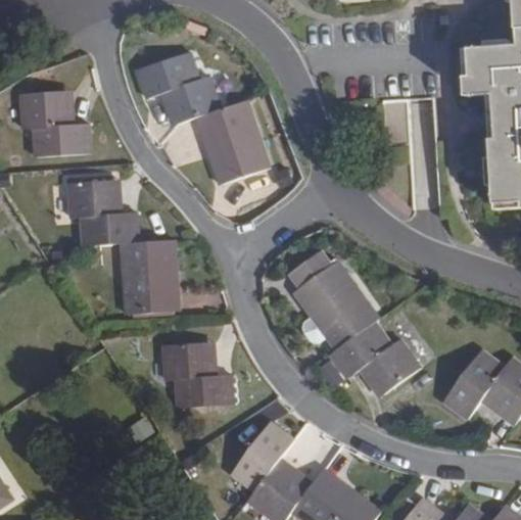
[(408,141),(405,95),(431,94),(437,188),(495,184),(491,138),(489,93),(467,95),(466,75),(463,49),(471,48),(520,45),(520,27),(517,0),(371,0),(372,20),(376,96),(380,97),(383,141),(408,141)]
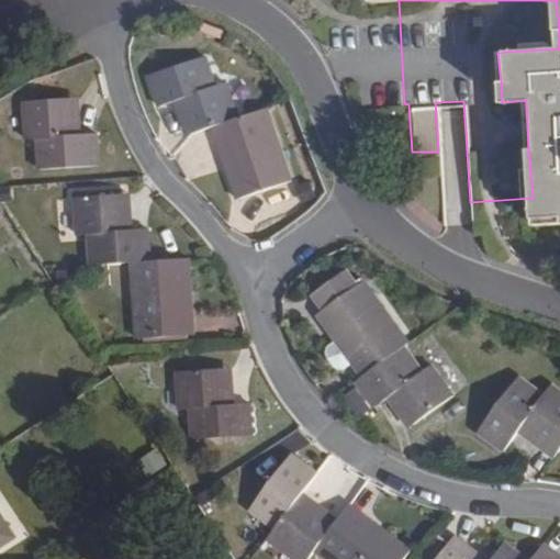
[(559,29),(559,48),(506,52),(507,80),(501,80),(502,102),(526,100),(533,100),(536,148),(528,148),(533,198),(534,216),(559,215),(559,29)]
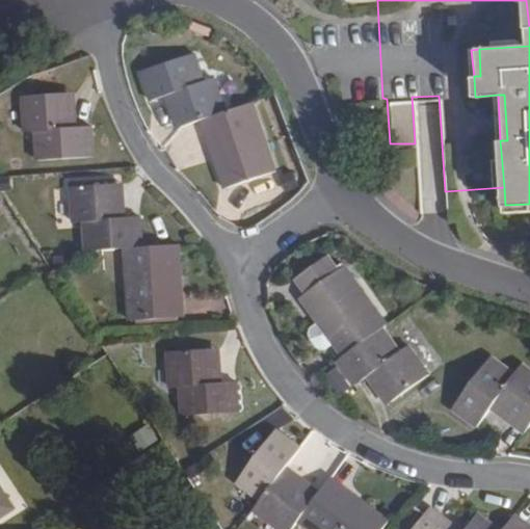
[(471,50),(474,76),(480,76),(479,49),(471,50)]
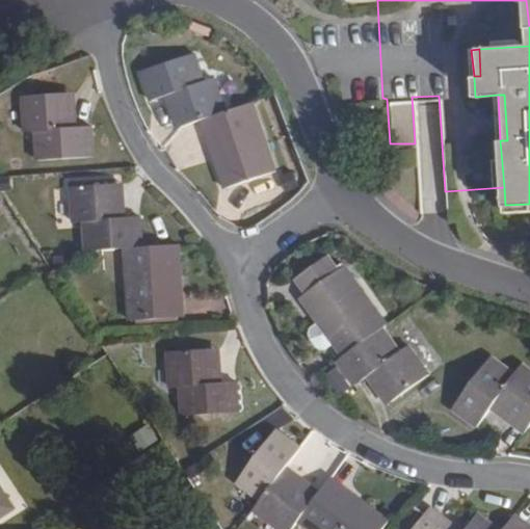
[(170,91),(182,125),(201,118),(224,109),(213,76),(203,79),(194,53),(139,69),(150,99),(166,93),(170,91)]
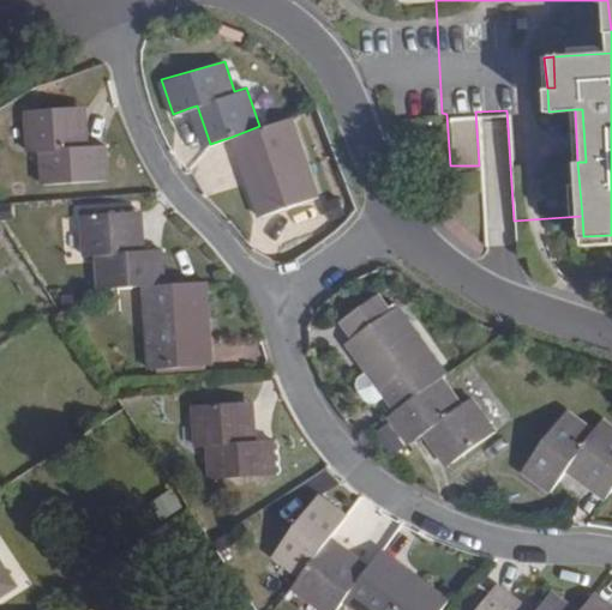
[(77,146),(76,104),(24,108),(27,150),(40,150),(42,183),(106,179),(102,144),(87,145),(77,146)]
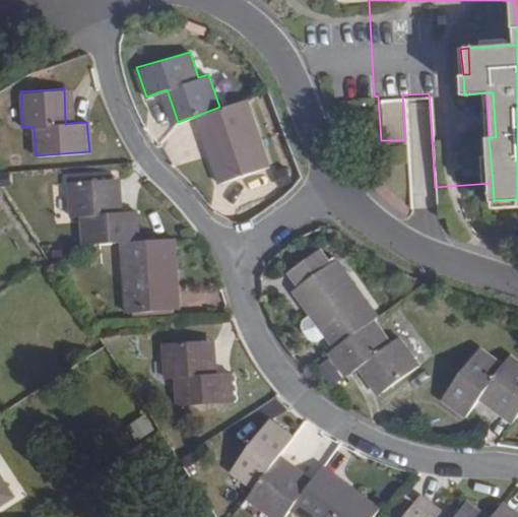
[(71,88),(64,88),(65,124),(73,123),(71,88)]
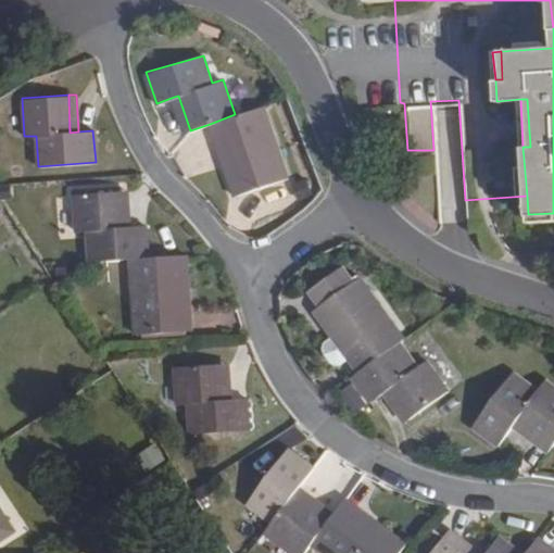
[(174,97),(185,133),(190,130),(178,96),(174,97)]
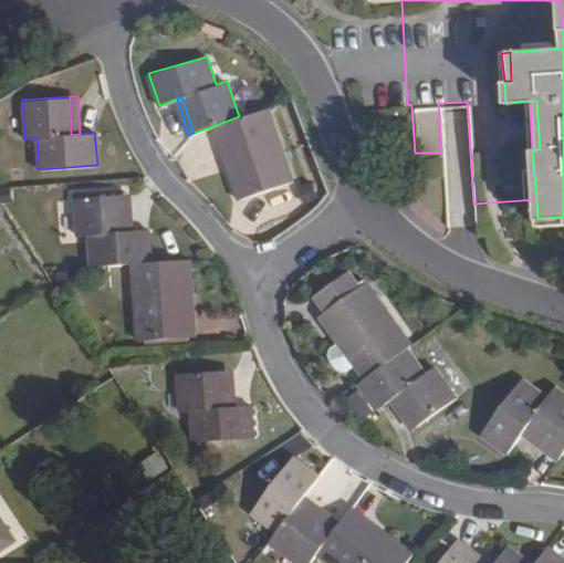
[(530,101),(532,149),(540,149),(536,101),(530,101)]
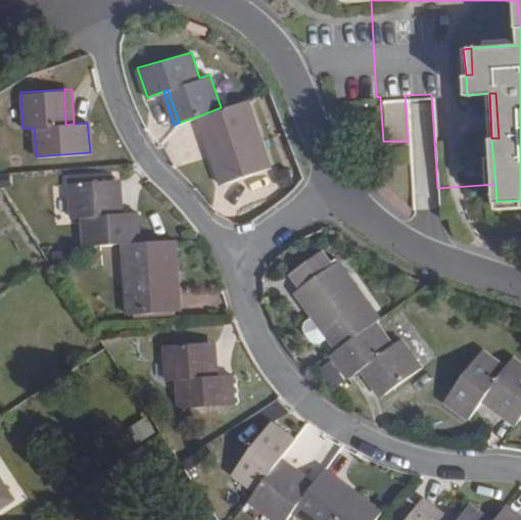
[(430,98),(410,96),(409,111),(429,112),(430,98)]
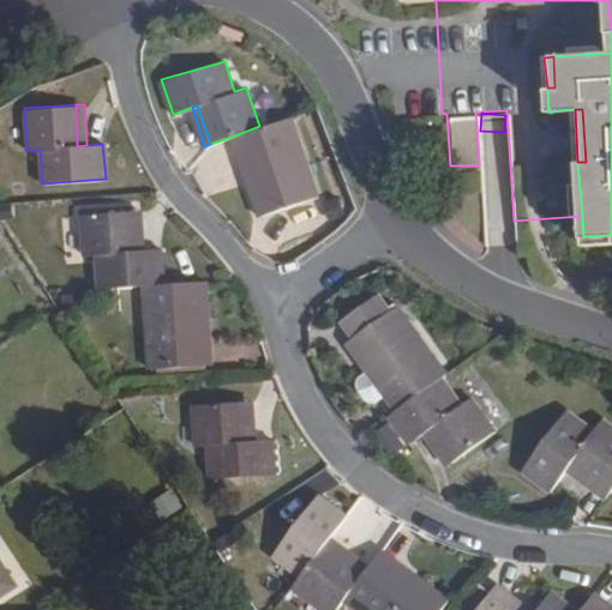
[(317,195),(291,115),(259,126),(232,137),(238,156),(245,153),(253,179),(246,182),(258,215),(317,195)]
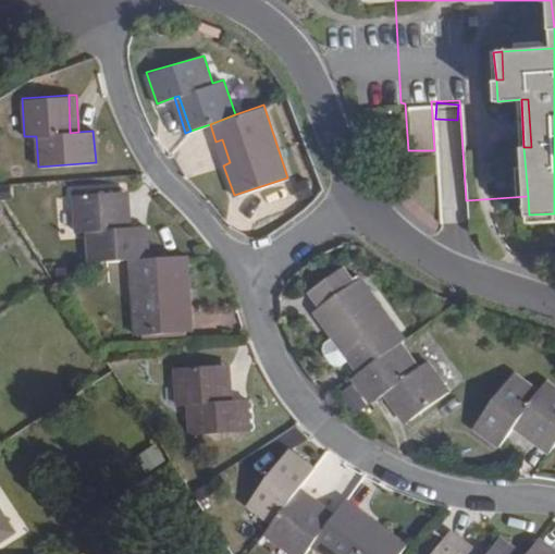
[(216,142),(223,165),(230,162),(222,139),(216,142)]
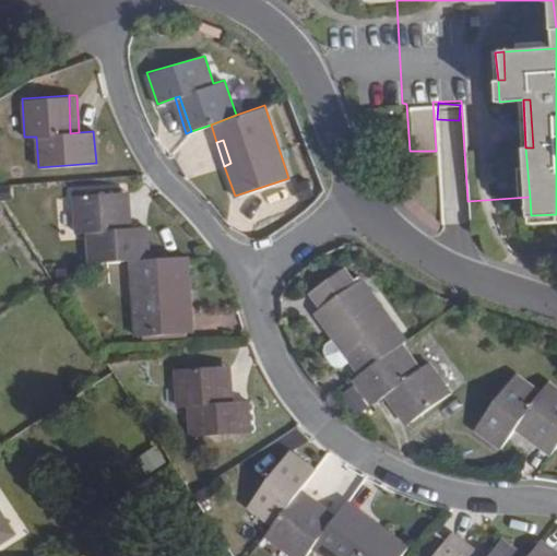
[(439,149),(440,220),(464,219),(463,149),(439,149)]
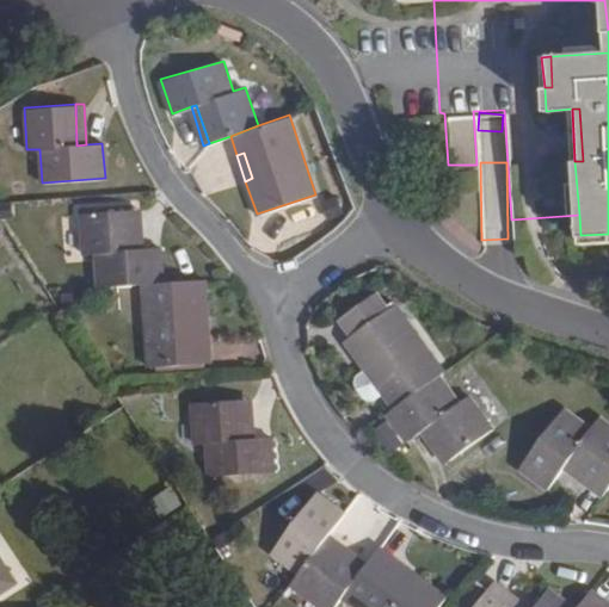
[(97,253),(99,284),(141,283),(162,279),(160,248),(141,249),(135,249),(133,210),(81,212),(84,253),(97,253)]
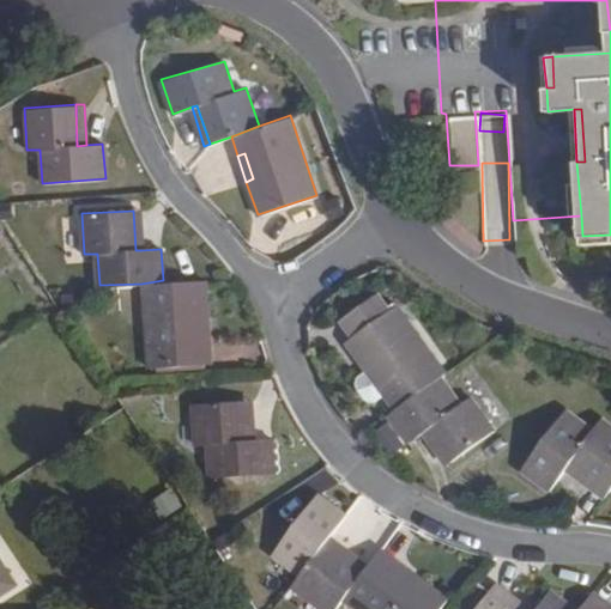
[(206,315),(205,279),(163,280),(141,284),(149,366),(211,363),(210,343),(201,345),(200,315),(206,315)]
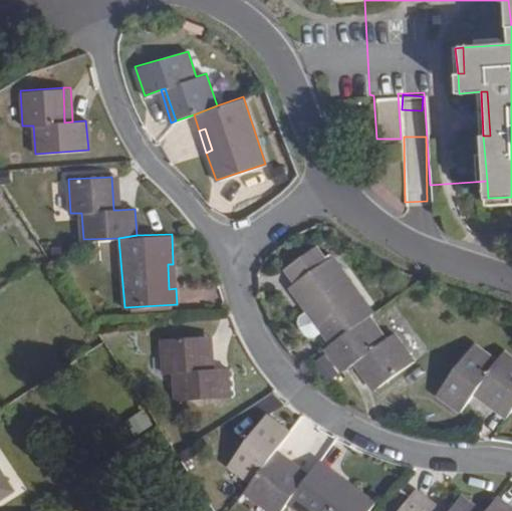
[(295,281),(326,259),(317,245),(283,267),(295,281)]
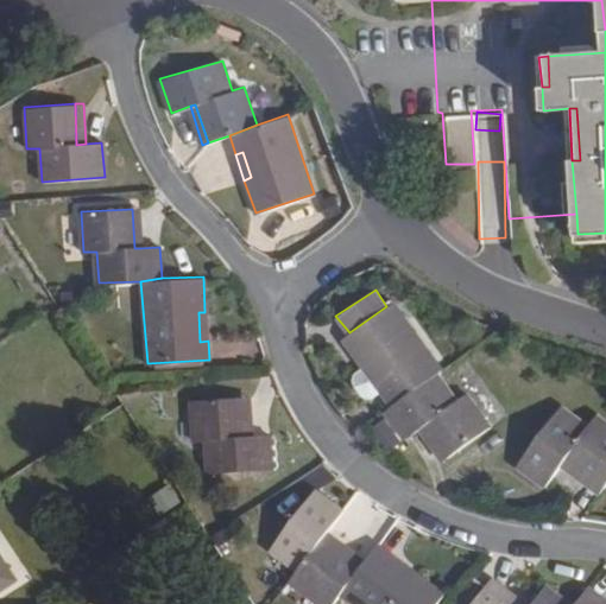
[(437,372),(442,367),(392,303),(386,306),(349,332),(342,338),(364,364),(370,362),(385,387),(382,390),(392,402),(437,372)]
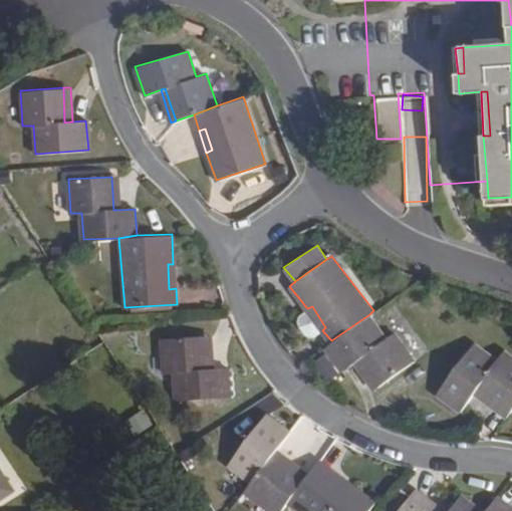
[(314,334),(322,330),(325,327),(312,306),(307,308),(300,313),(299,323),(306,335),(314,334)]
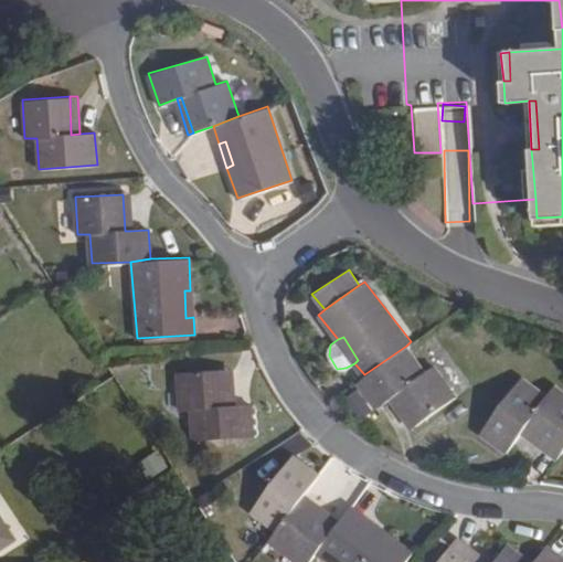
[(364,374),(357,381),(375,409),(389,400),(394,395),(415,424),(454,396),(433,366),(424,371),(406,346),(364,374)]
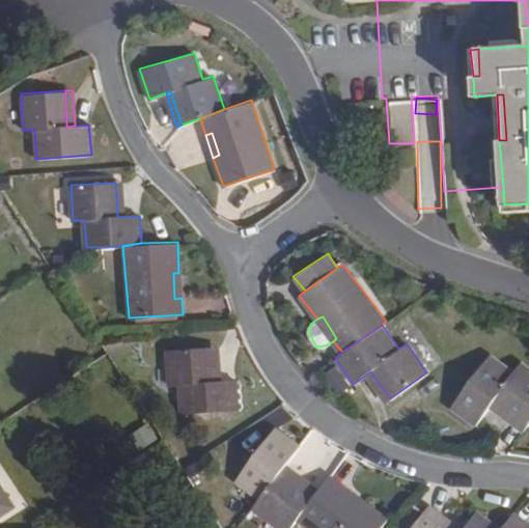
[(214,380),(212,345),(167,349),(169,384),(181,384),(183,414),(238,409),(235,379),(220,380),(214,380)]
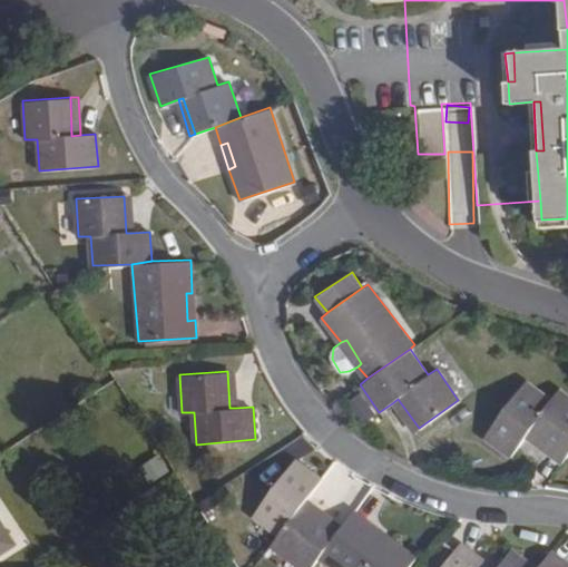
[(234,371),(227,371),(229,408),(236,408),(234,371)]
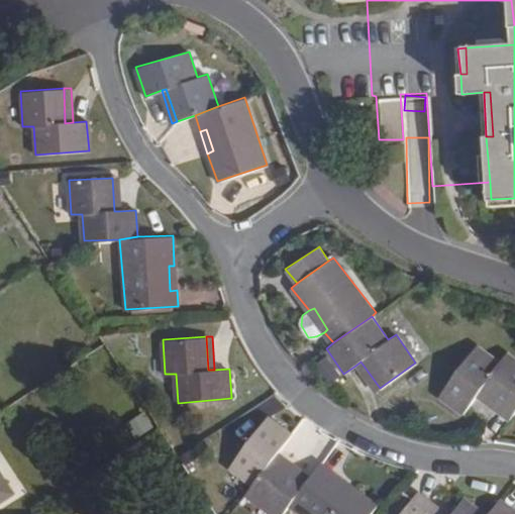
[(495,409),(509,418),(514,409),(514,357),(506,351),(499,363),(476,346),(439,395),(461,412),(476,396),(479,389),(498,403),(495,409)]
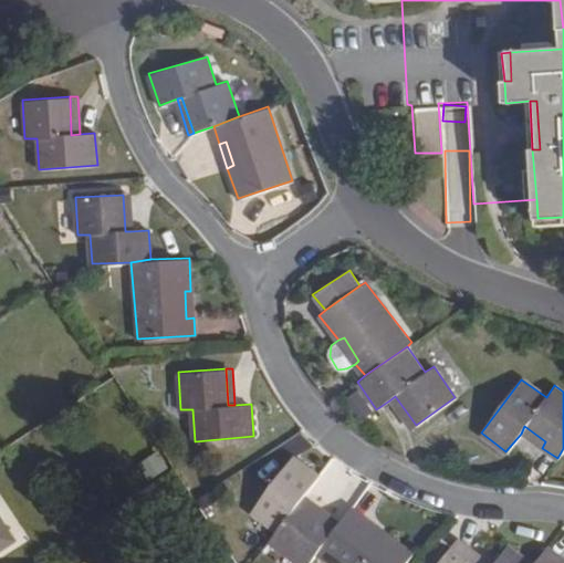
[(395,396),(389,400),(410,429),(416,425),(395,396)]
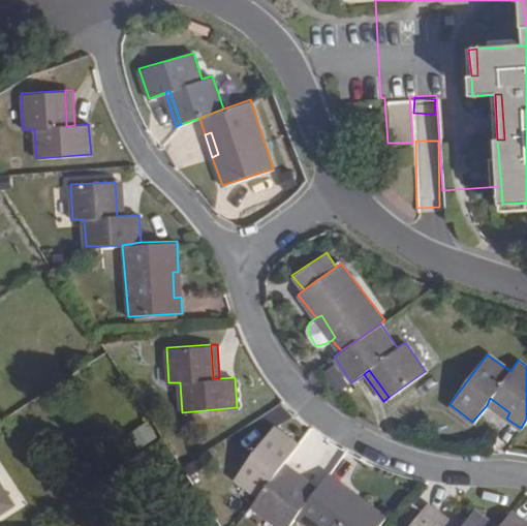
[(487,405),(506,419),(509,412),(490,398),(487,405)]
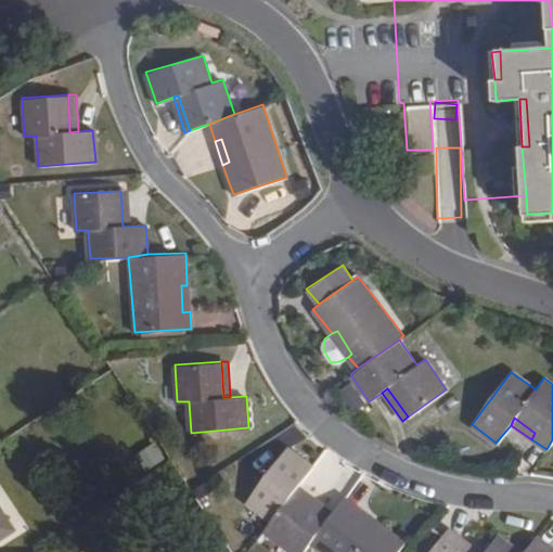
[(299,551),(309,540),(333,511),(314,498),(311,504),(294,490),(298,485),(311,466),(285,447),(247,500),(271,518),(262,529),(292,551),(299,551)]
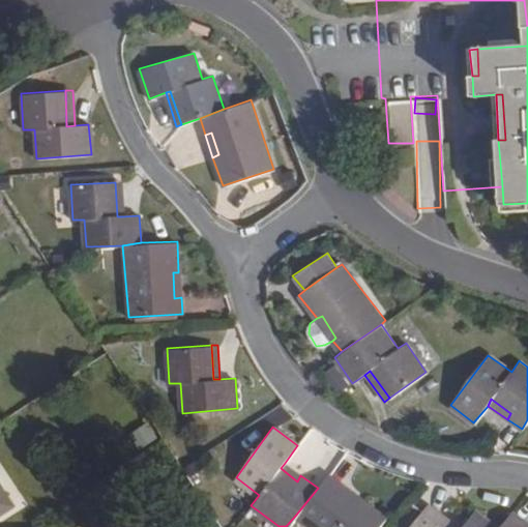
[(297,481),(300,475),(285,463),(281,468),(297,481)]
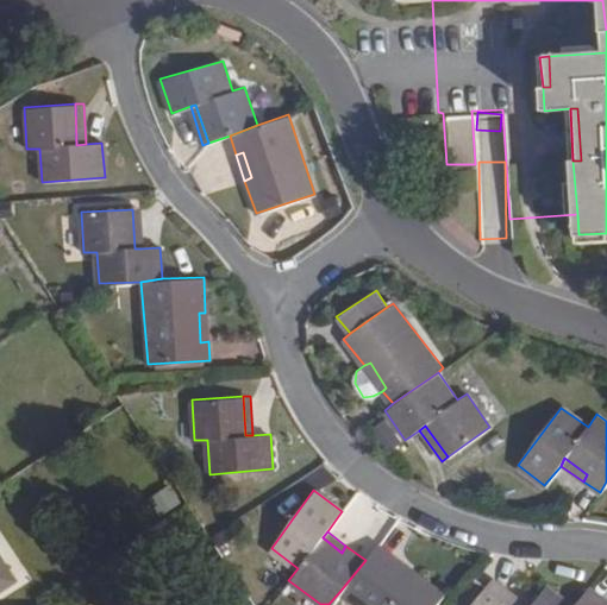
[(393,556),(377,544),(365,560),(339,592),(357,604),(436,604),(443,596),(414,573),(411,579),(389,562),(393,556)]
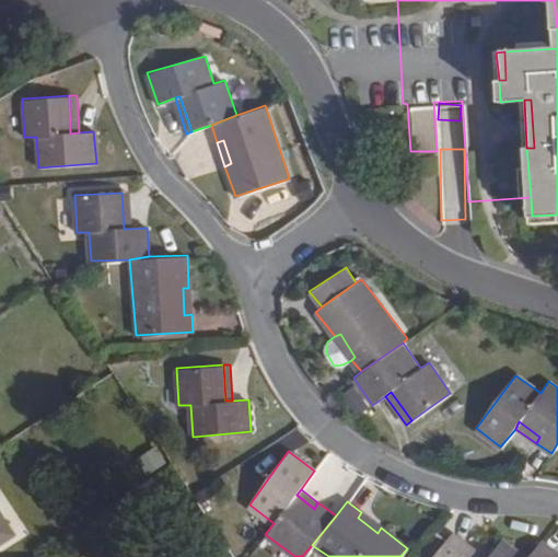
[(381,528),(361,512),(358,518),(378,533),(381,528)]
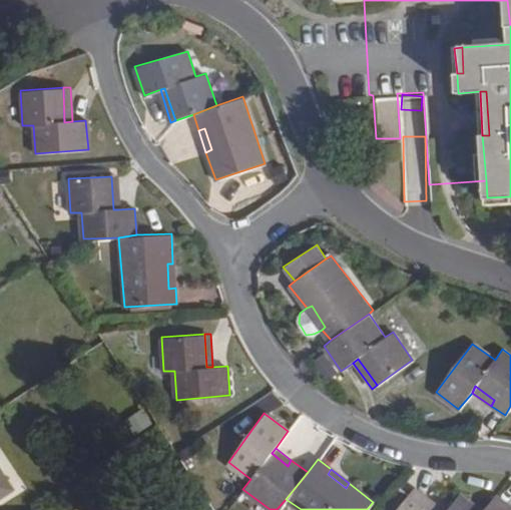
[(0,496),(11,489),(0,471),(0,496)]
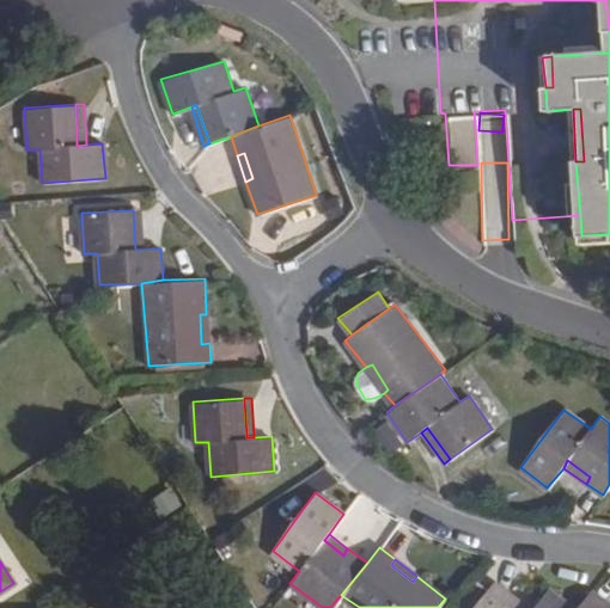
[(574,607),(549,589),(534,607),(519,607),(505,597),(508,591),(494,581),(473,607),(574,607)]
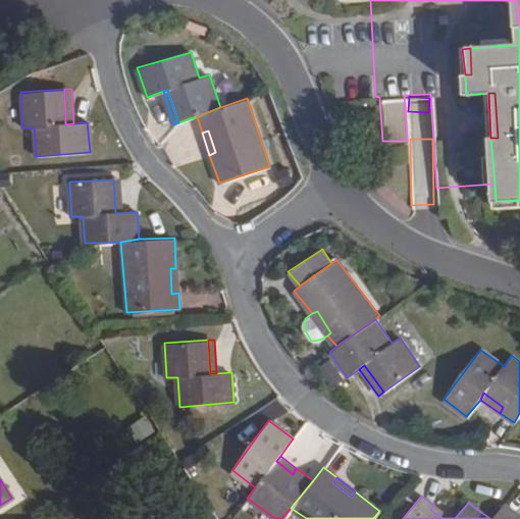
[(516,512),(503,503),(490,518),(513,518),(512,518),(516,512)]
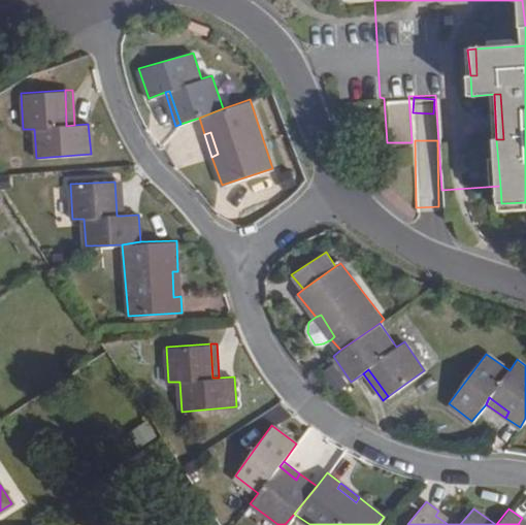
[(457,524),(438,511),(435,516),(448,524),(457,524)]
